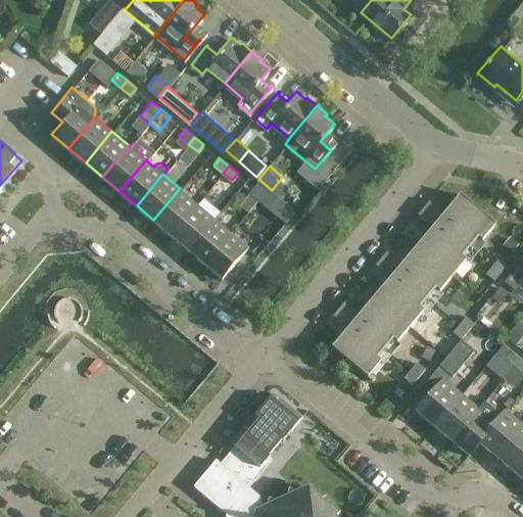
[(262,195),(268,187),(257,180),(251,187),(262,195)]
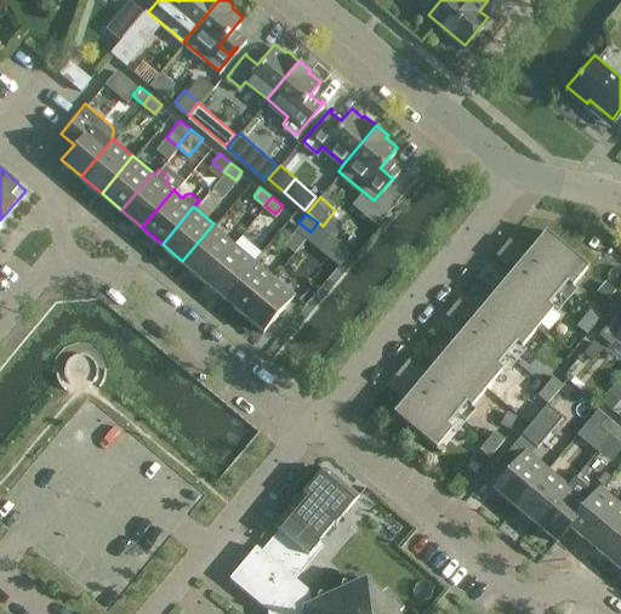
[(318,222),(311,232),(322,240),(329,232),(318,222)]
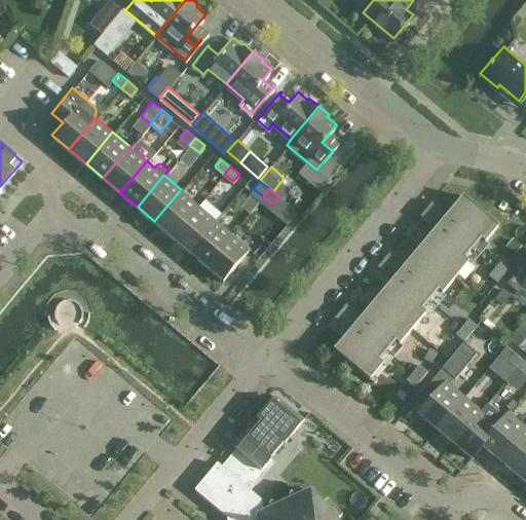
[(154,221),(172,235),(198,203),(181,189),(154,221)]
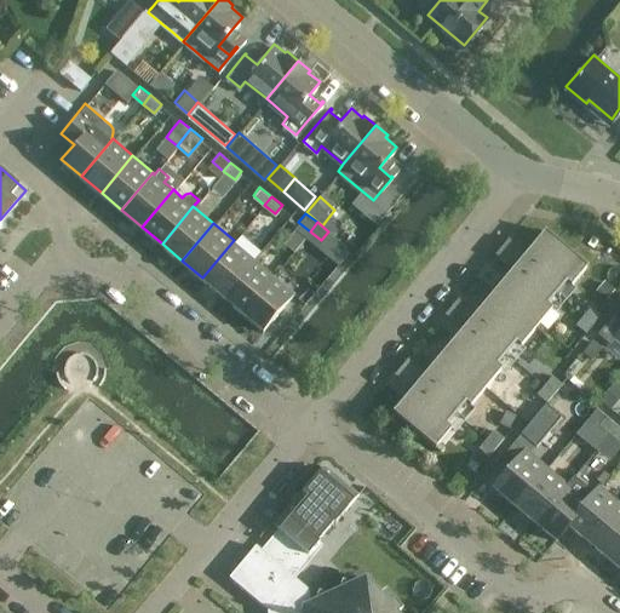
[(567,278),(572,281),(587,263),(544,227),(526,248),(509,234),(494,251),(512,265),(476,309),(458,294),(445,311),(461,326),(425,370),(407,355),(394,372),(411,387),(391,408),(435,445),(451,425),(446,422),(465,399),(470,404),(501,365),(497,361),(516,338),(521,342),(552,304),(547,299),(567,278)]
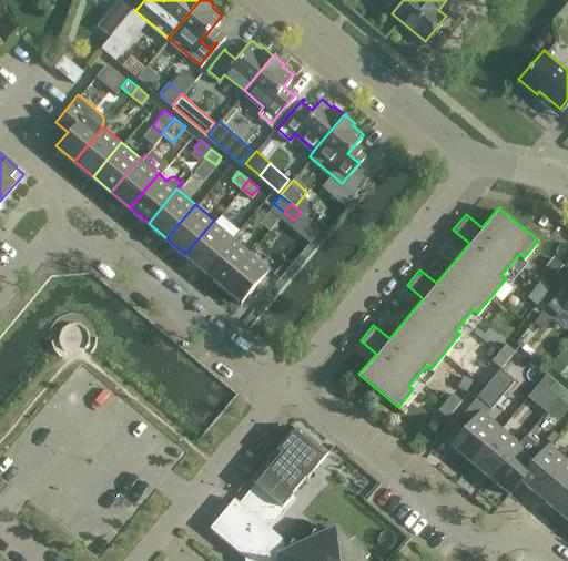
[(204,269),(232,235),(214,220),(185,254),(204,269)]
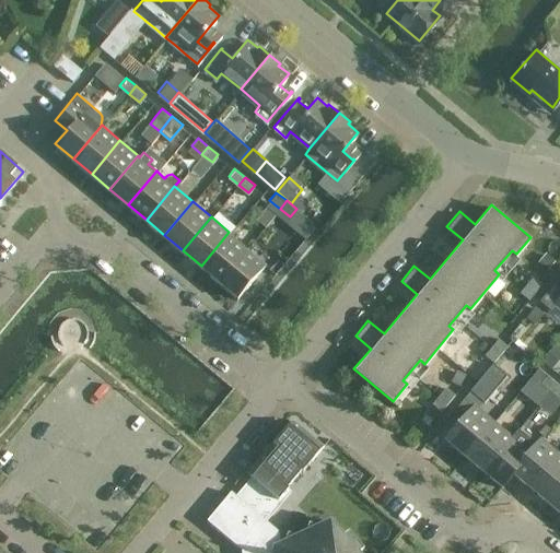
[(201,266),(219,281),(247,247),(229,232),(201,266)]
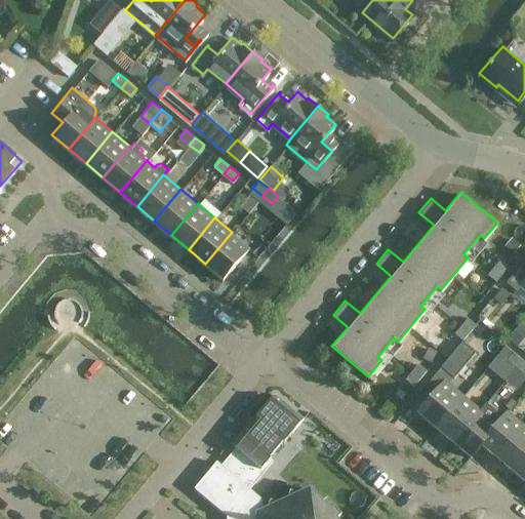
[(232,232),(205,264),(223,278),(249,246),(232,232)]
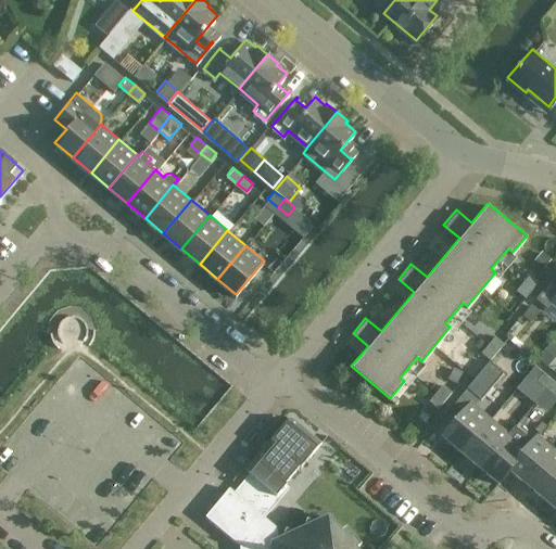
[(542,247),(533,257),(543,265),(551,256),(542,247)]
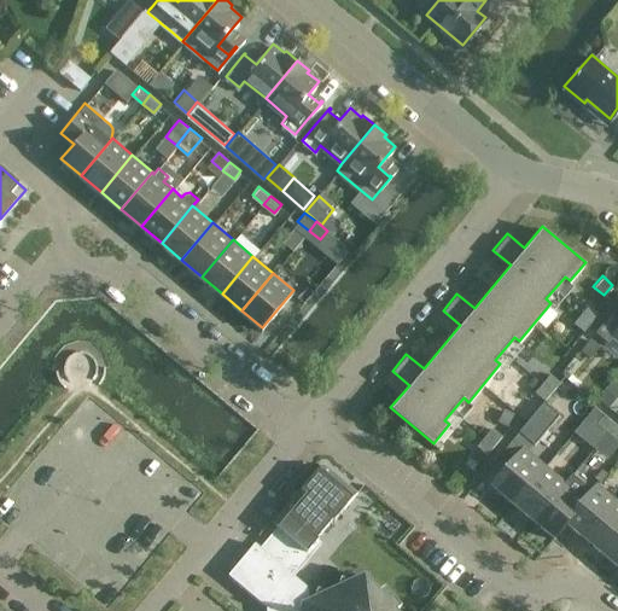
[(573,320),(583,329),(599,310),(589,302),(573,320)]
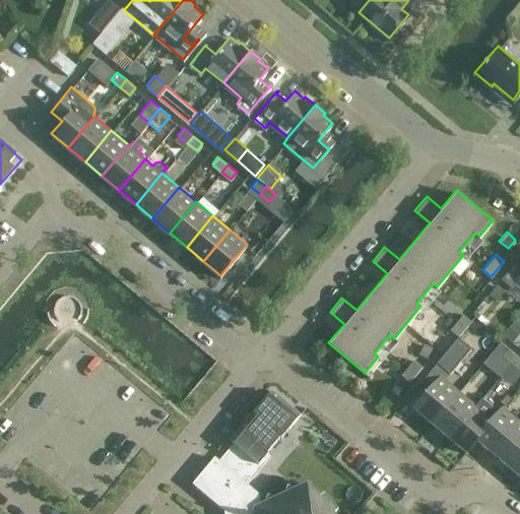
[(519,260),(517,258),(504,273),(501,276),(511,285),(516,279),(519,281),(519,260)]
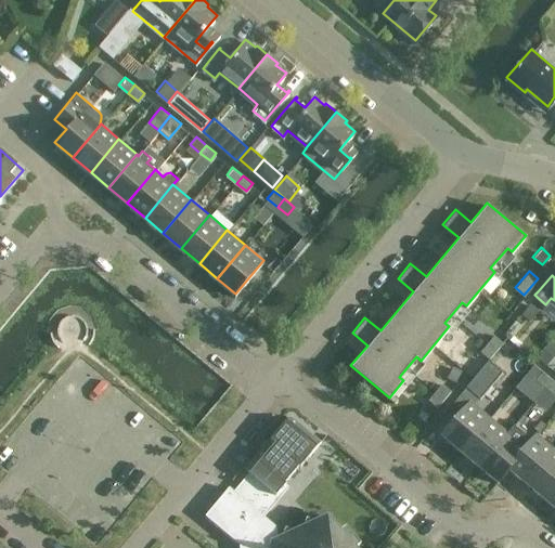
[(530,301),(521,312),(530,318),(539,308),(530,301)]
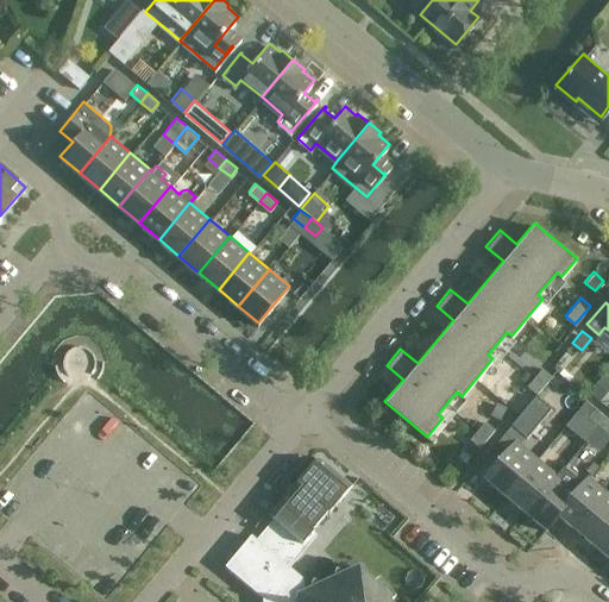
[(519,359),(529,369),(539,359),(527,350),(519,359)]
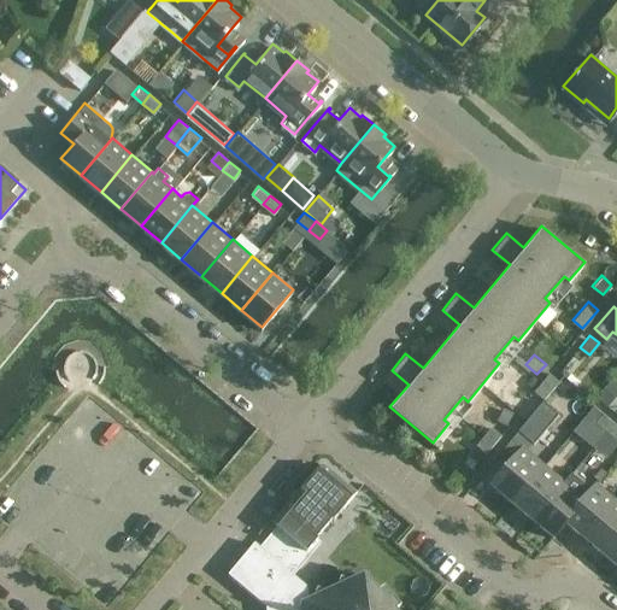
[(541,380),(534,374),(527,381),(535,387),(534,388),(544,397),(559,379),(550,370),(541,380)]
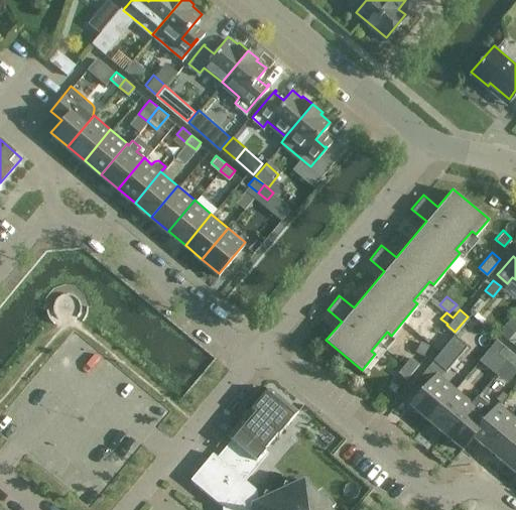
[(472,312),(466,321),(472,326),(479,319),(472,312)]
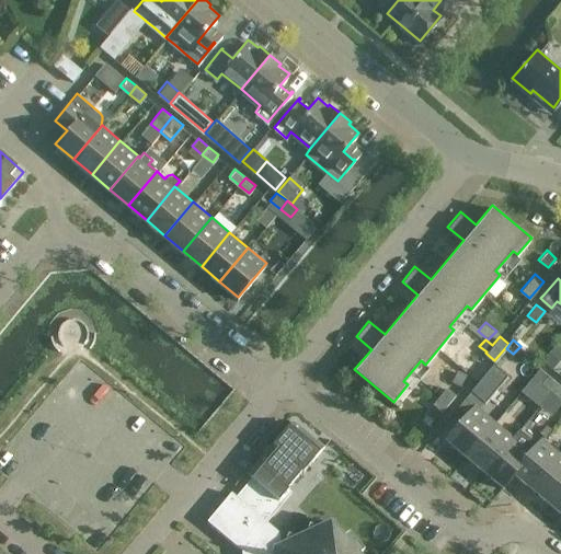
[(471,389),(485,400),(507,373),(494,361),(471,389)]
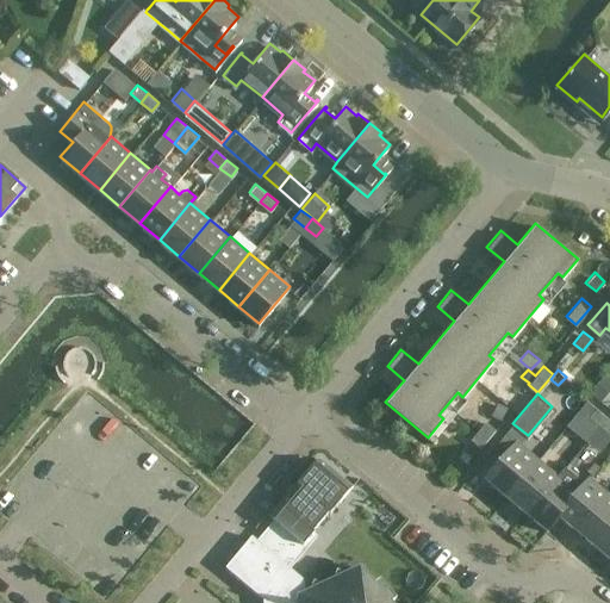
[(498,401),(491,414),(502,418),(509,405),(498,401)]
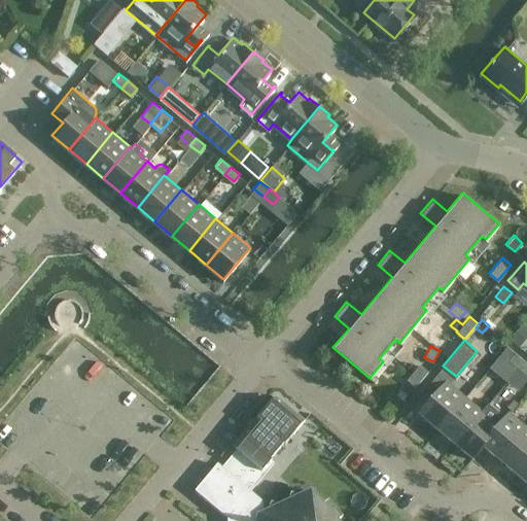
[(508,358),(518,366),(524,359),(515,351),(508,358)]
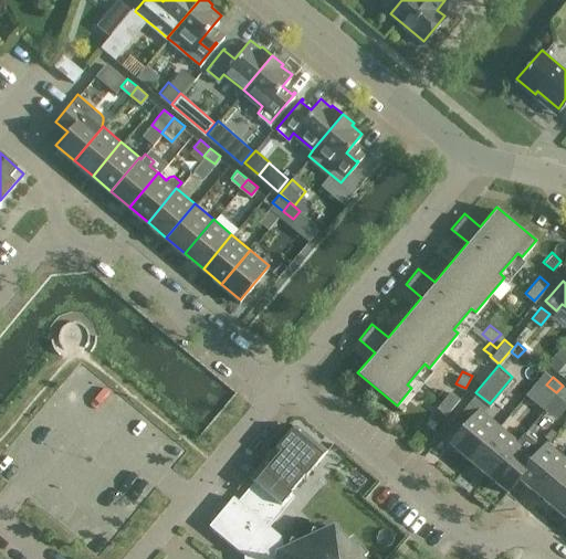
[(565,399),(565,388),(563,386),(556,392),(565,401),(565,399)]
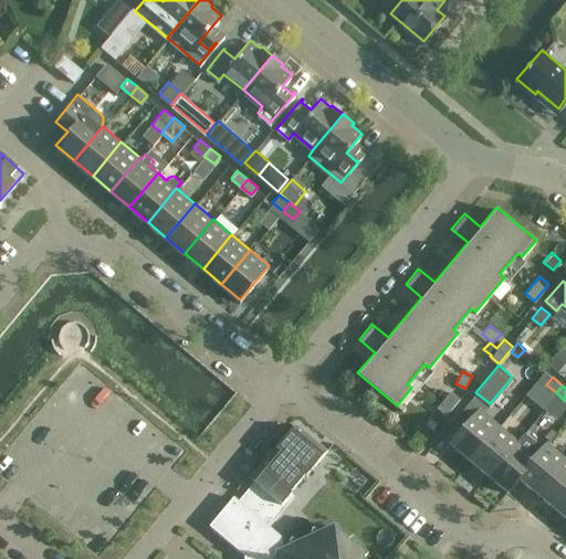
[(460,396),(451,389),(437,405),(446,413),(460,396)]
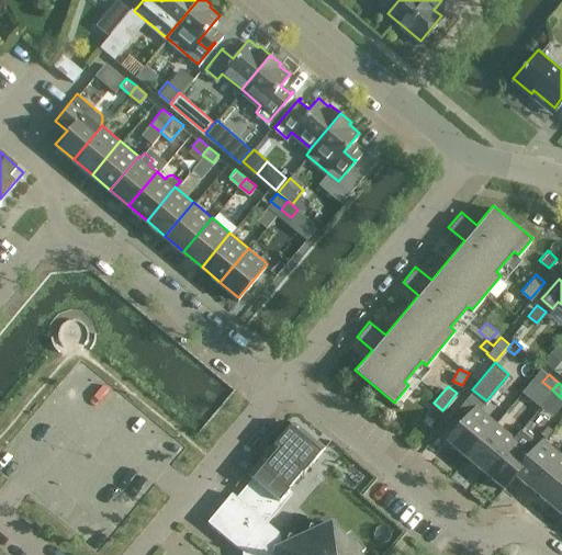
[(467,454),(495,421),(475,405),(447,439),(467,454)]
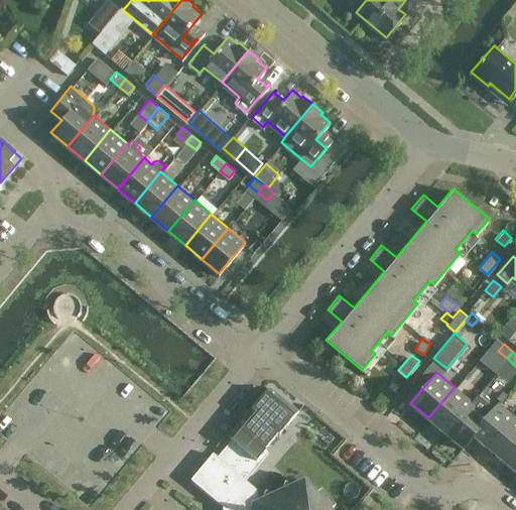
[(396,374),(387,385),(395,391),(404,380),(396,374)]
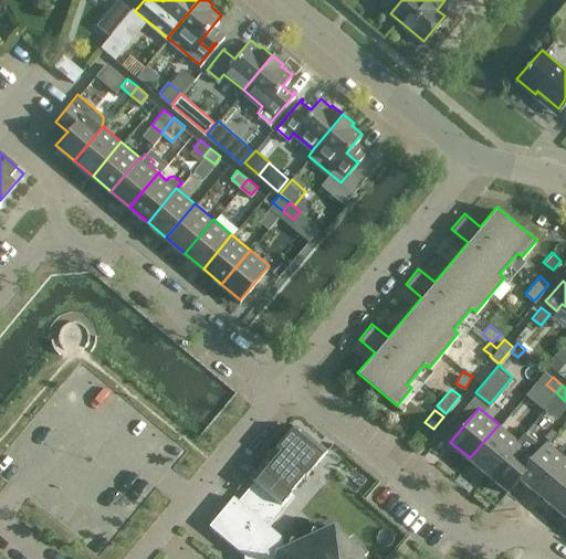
[(275,444),(245,480),(250,483),(281,509),(294,493),(290,489),(304,472),(305,473),(327,447),(296,421),(276,445),(275,444)]
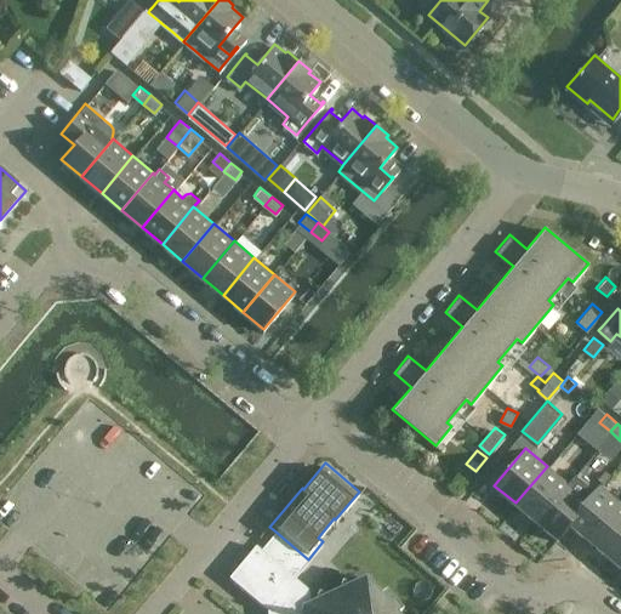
[(568,483),(547,466),(516,502),(536,519),(568,483)]
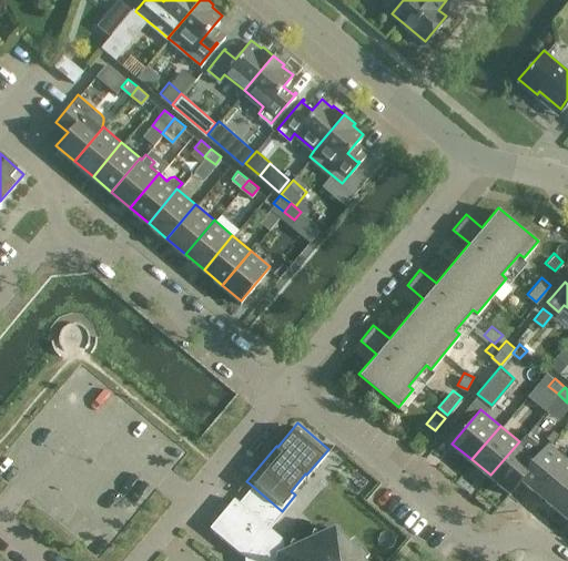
[(509,491),(520,478),(537,456),(519,441),(490,475),(509,491)]
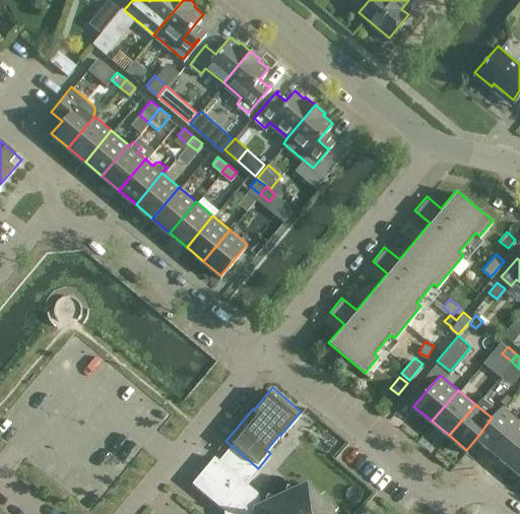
[(493,451),(519,420),(502,405),(492,418),(476,438),(493,451)]
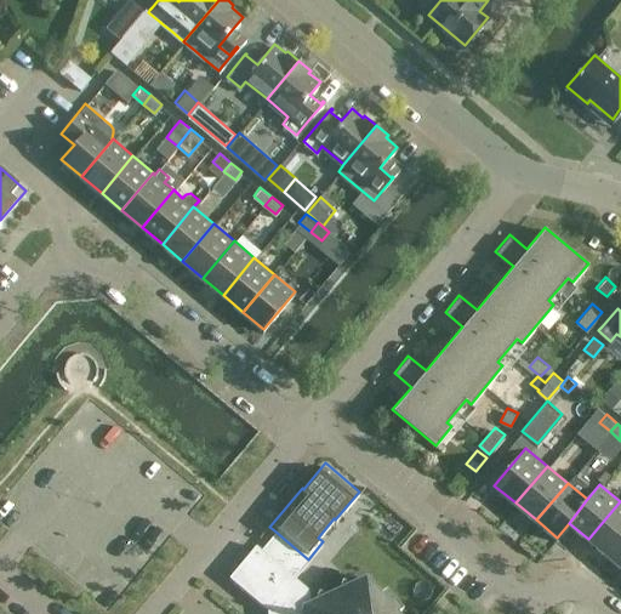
[(620,540),(620,502),(620,501),(588,539),(609,556),(620,540)]
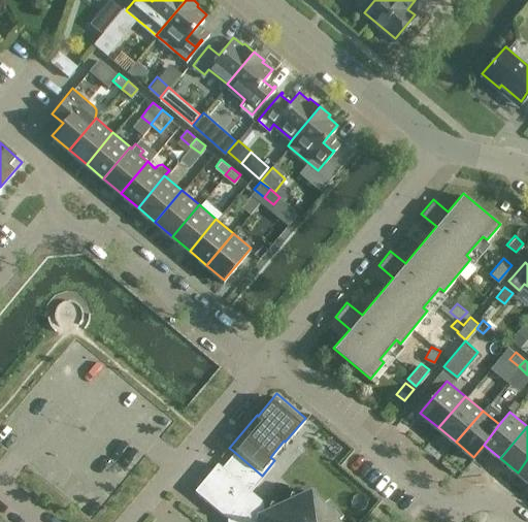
[(339,521),(338,520),(342,516),(328,498),(324,502),(311,488),(297,494),(291,491),(288,498),(277,502),(270,500),(268,507),(263,509),(262,499),(251,489),(262,476),(233,451),(222,465),(218,461),(195,489),(227,516),(227,521),(339,521)]
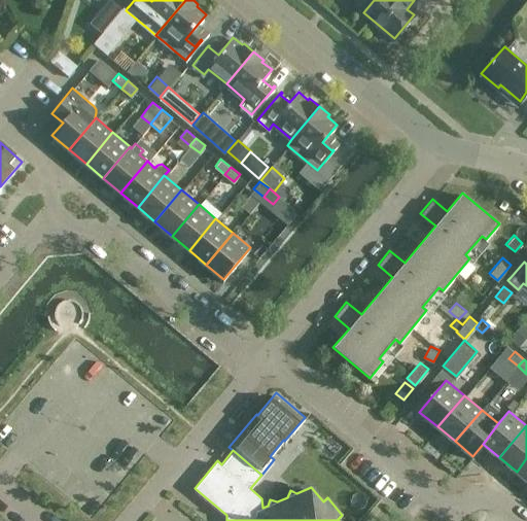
[(526,458),(517,472),(526,480),(526,458)]
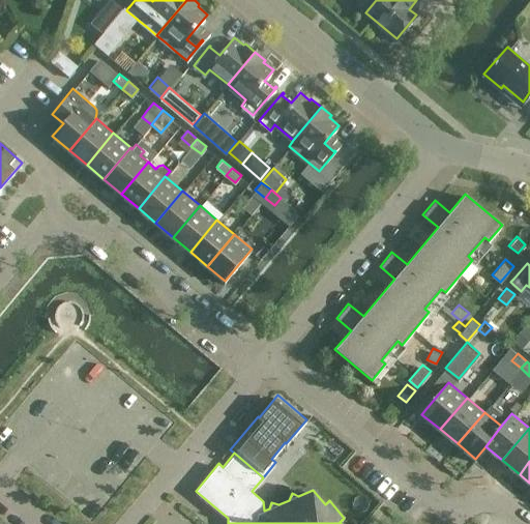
[(275,481),(272,495),(286,497),(289,484),(275,481)]
